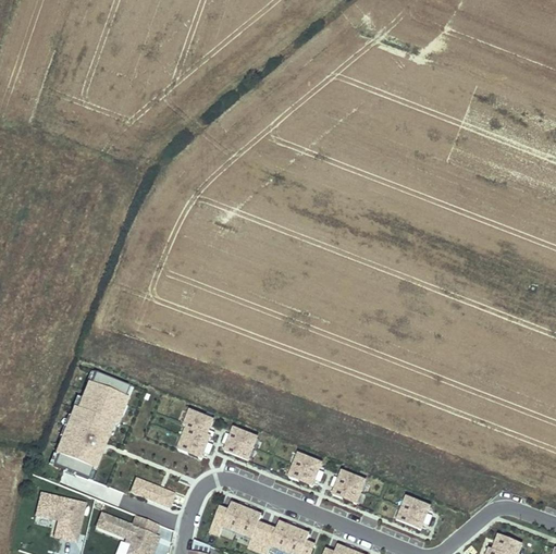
[(93,369),(50,458),(90,474),(133,382),(93,369)]
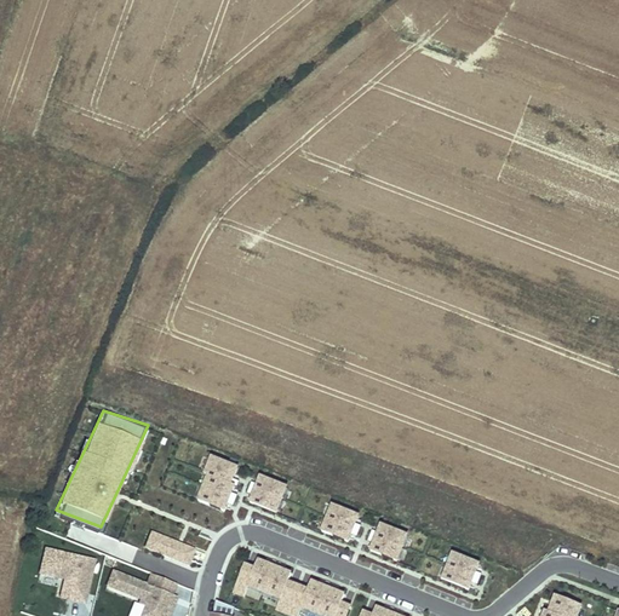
[(239,464),(212,454),(196,495),(223,506),(239,464)]
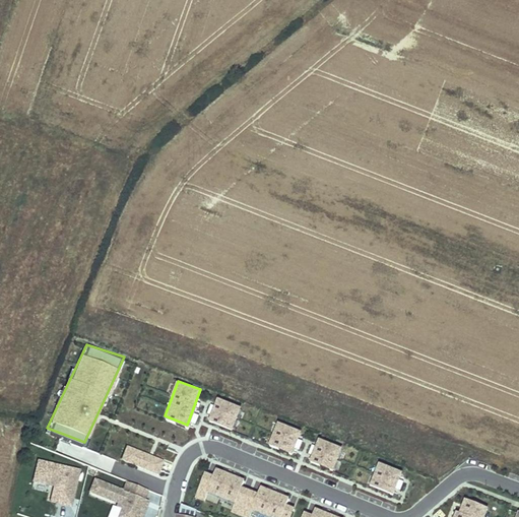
[(221,397),(212,416),(232,425),(240,405),(221,397)]
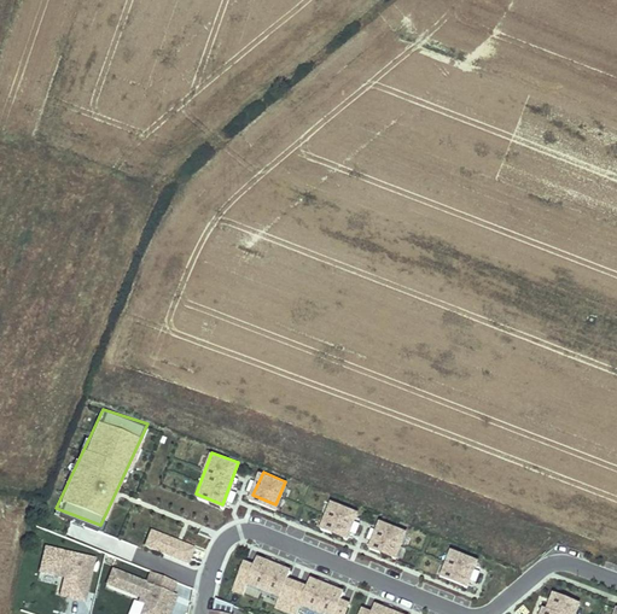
[(335,501),(324,524),(347,533),(356,510),(335,501)]
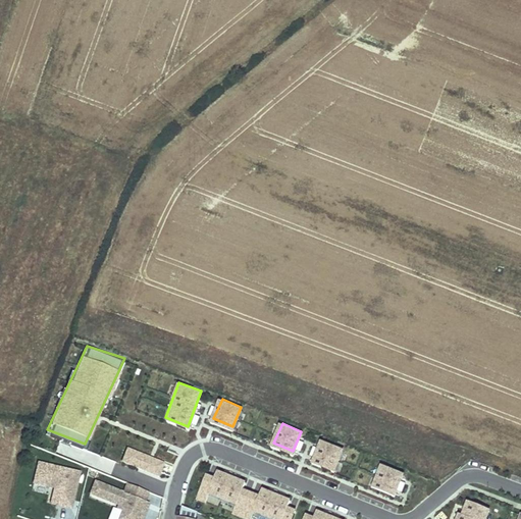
[(325,439),(316,459),(335,467),(344,448),(325,439)]
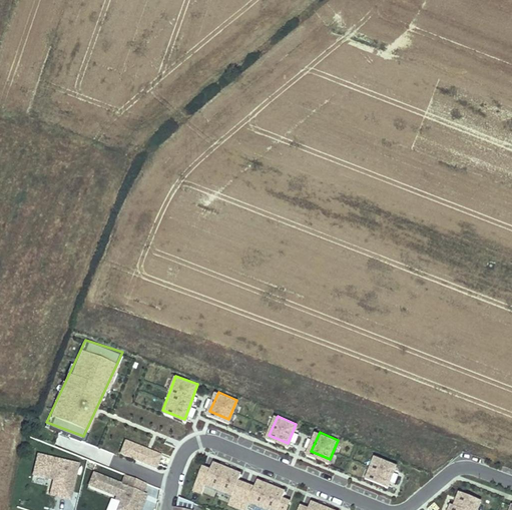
[(125,439),(121,450),(156,463),(161,452),(125,439)]
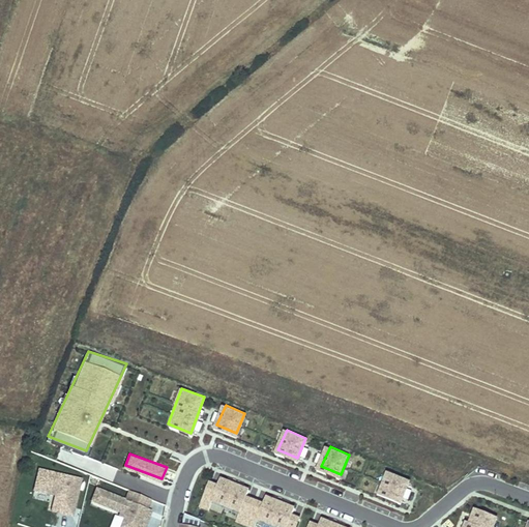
[(71,513),(80,476),(37,467),(33,488),(62,494),(59,509),(71,513)]
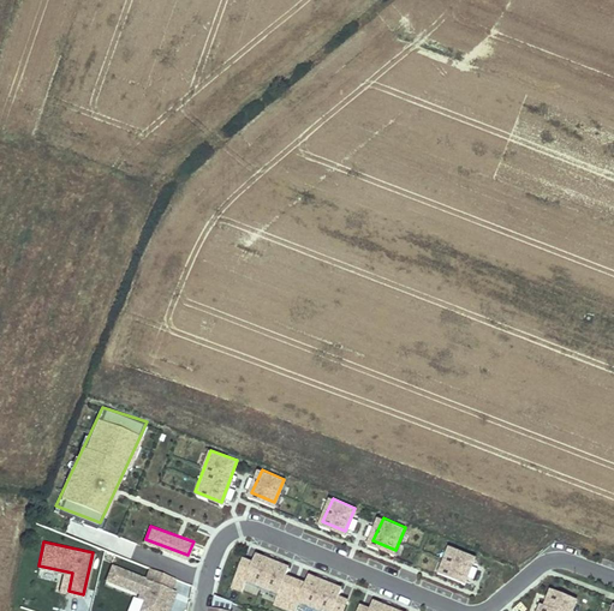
[(453,545),(442,568),(465,577),(475,555),(453,545)]
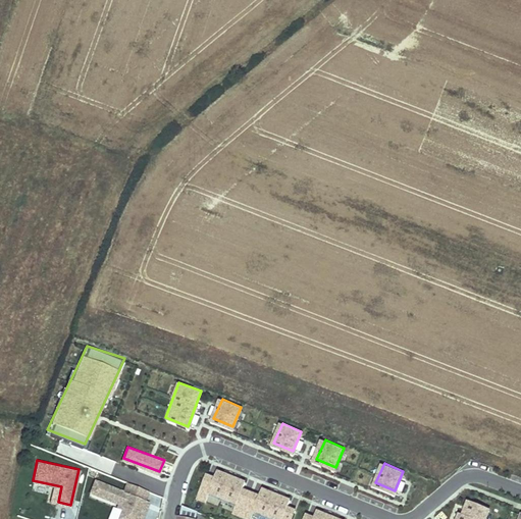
[(208,472),(199,496),(205,498),(209,487),(240,499),(236,510),(252,516),(255,507),(283,517),(282,518),(292,518),(297,507),(290,504),(293,496),(262,484),(260,491),(244,485),(247,477),(219,467),(216,475),(208,472)]
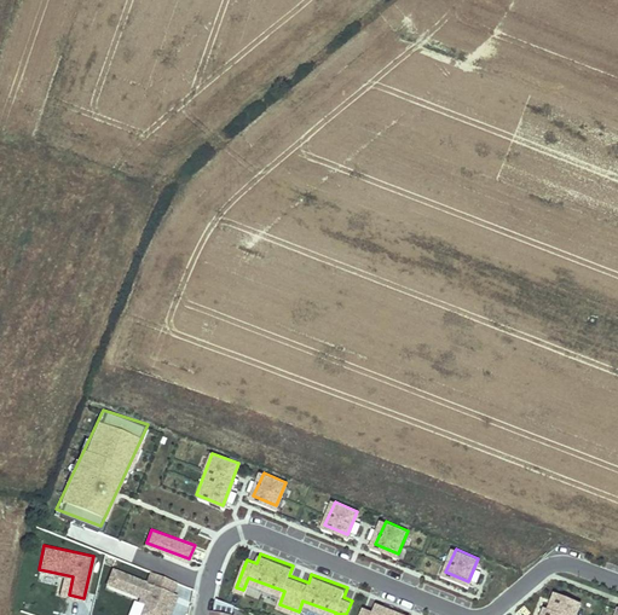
[(172,591),(177,580),(151,569),(148,581),(114,568),(108,581),(142,596),(140,601),(146,603),(142,614),(168,614),(175,598),(172,597),(174,592),(172,591)]
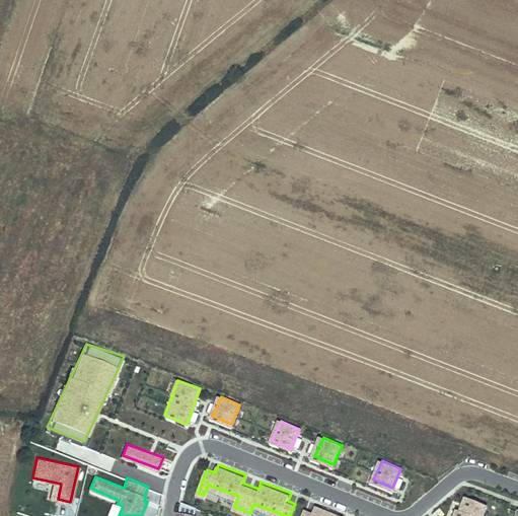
[(463,496),(454,515),(481,515),(486,505),(463,496)]
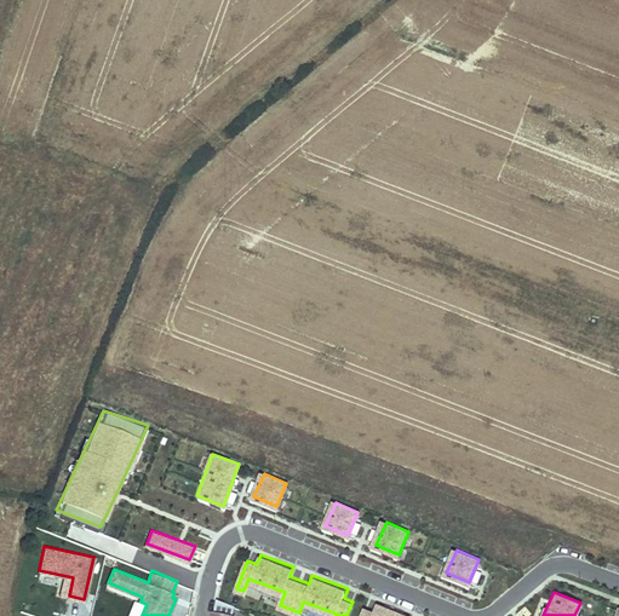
[(131,615),(142,615),(147,604),(141,602),(137,600),(131,615)]
